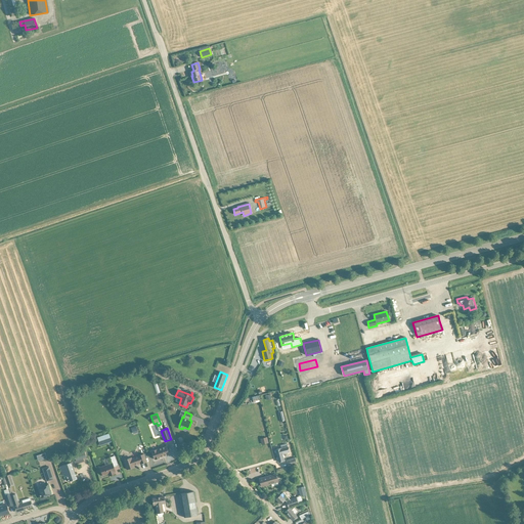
[(169,453),(167,449),(167,446),(157,450),(157,449),(153,450),(153,451),(151,451),(155,459),(156,460),(160,459),(160,457),(169,453)]
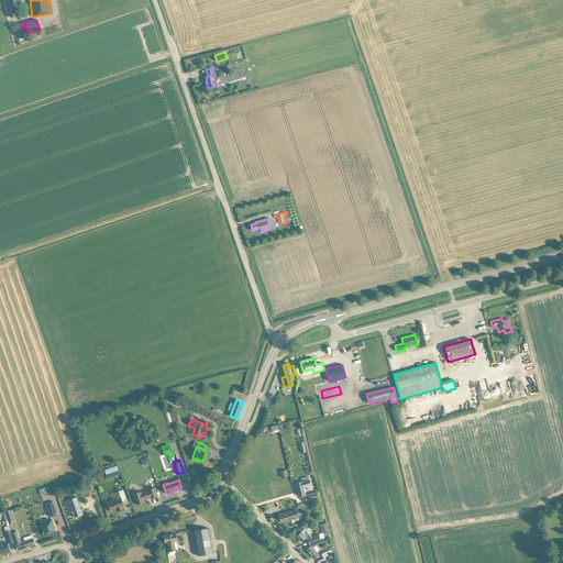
[(306,495),(304,489),(304,488),(311,486),(310,479),(296,484),(299,497),(306,495)]
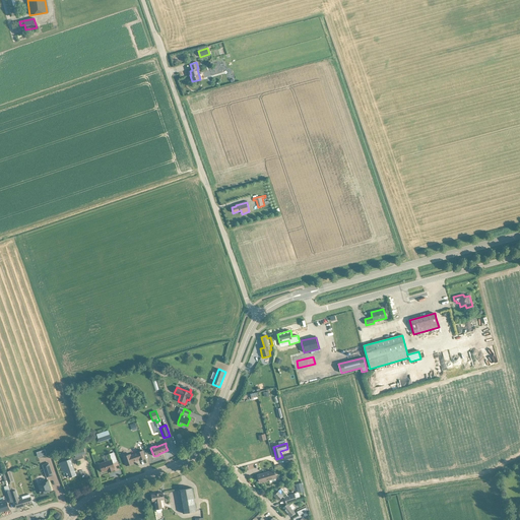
[(83,448),(73,451),(75,457),(74,458),(75,461),(83,458),(82,455),(85,454),(83,448)]
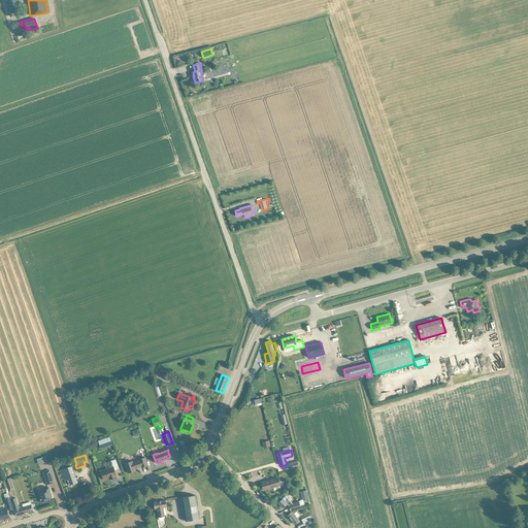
[(141,467),(147,465),(145,458),(139,460),(133,462),(132,461),(125,464),(128,473),(135,470),(135,468),(141,466),(141,467)]
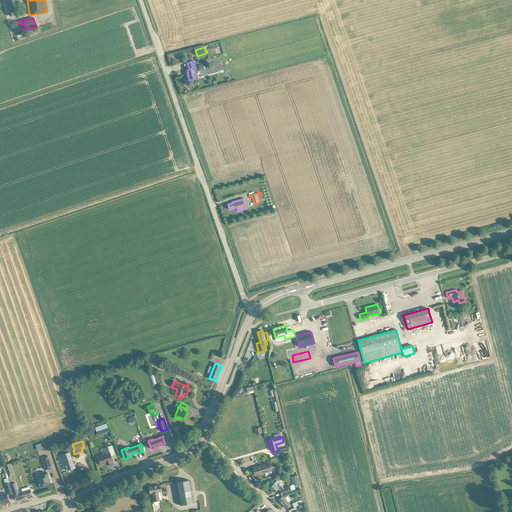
[(101,465),(105,463),(106,465),(113,462),(111,456),(115,455),(112,445),(107,447),(109,453),(98,457),(101,465)]
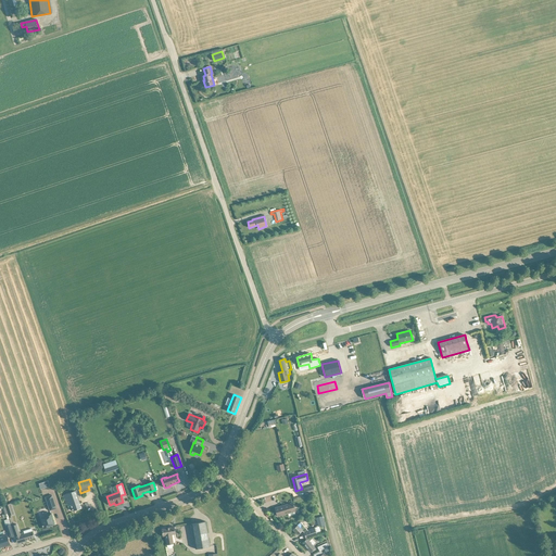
[(313,485),(304,489),(305,495),(315,492),(313,485)]
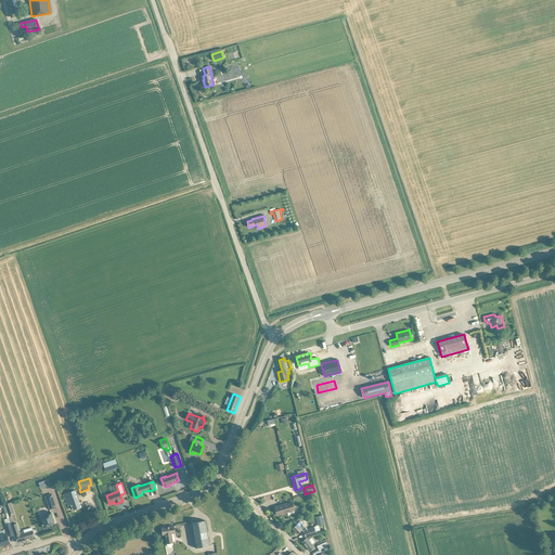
[(81,507),(80,502),(76,489),(63,493),(67,505),(71,504),(73,511),(81,507)]
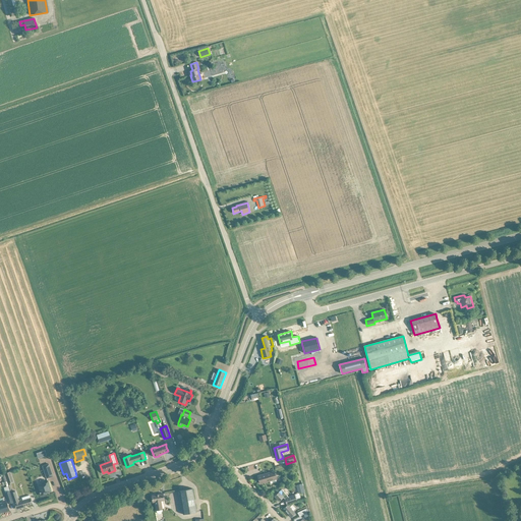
[(53,476),(49,464),(43,466),(47,479),(47,478),(53,476)]
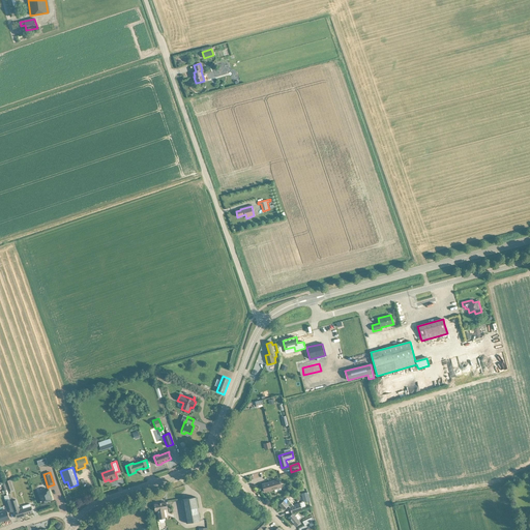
[(264,492),(269,491),(282,488),(280,479),(262,484),(264,492)]
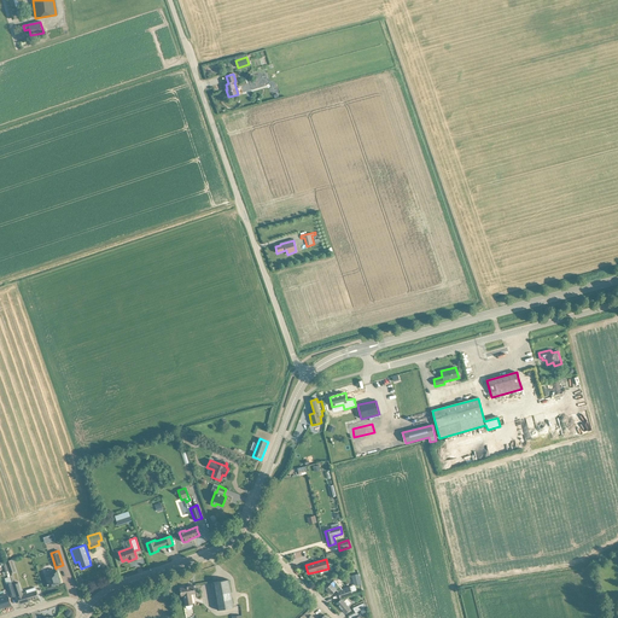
[(16,572),(12,560),(6,563),(9,571),(10,575),(16,572)]
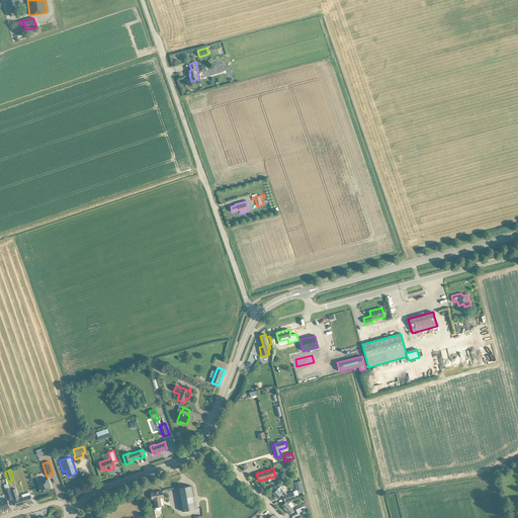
[(51,489),(48,478),(47,478),(48,479),(42,480),(44,481),(37,483),(39,489),(39,490),(40,490),(41,493),(47,491),(46,490),(51,489)]
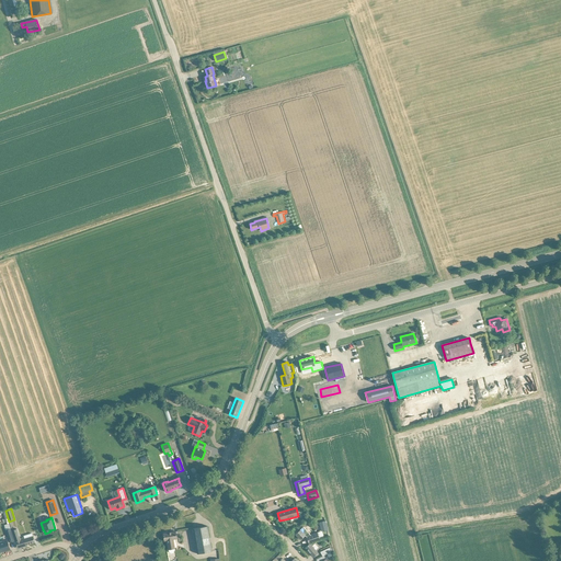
[(34,542),(33,536),(24,539),(24,538),(20,539),(18,529),(12,530),(11,527),(13,527),(11,522),(9,523),(11,529),(15,541),(16,544),(19,542),(20,547),(34,542)]
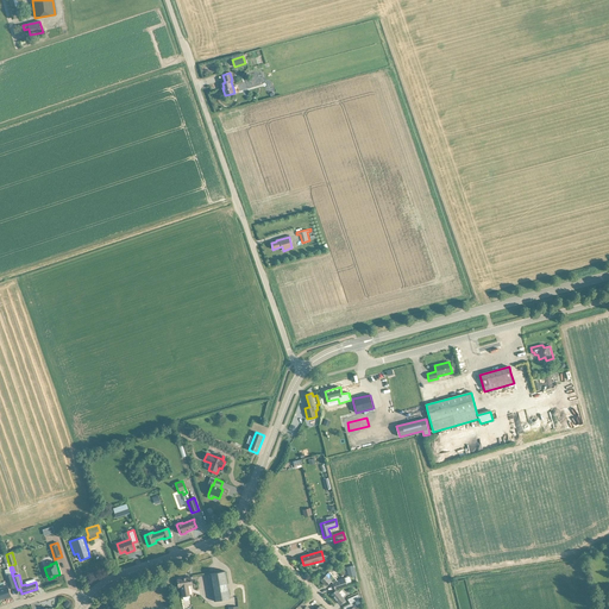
[(10,569),(5,570),(11,590),(16,589),(10,569)]
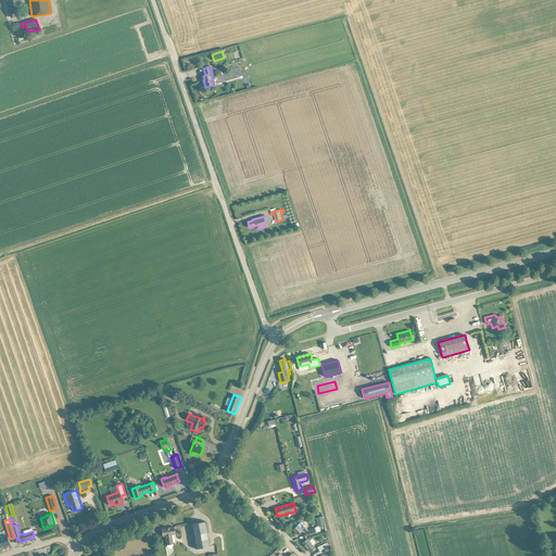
[(210,546),(206,527),(205,521),(191,523),(196,550),(210,546)]
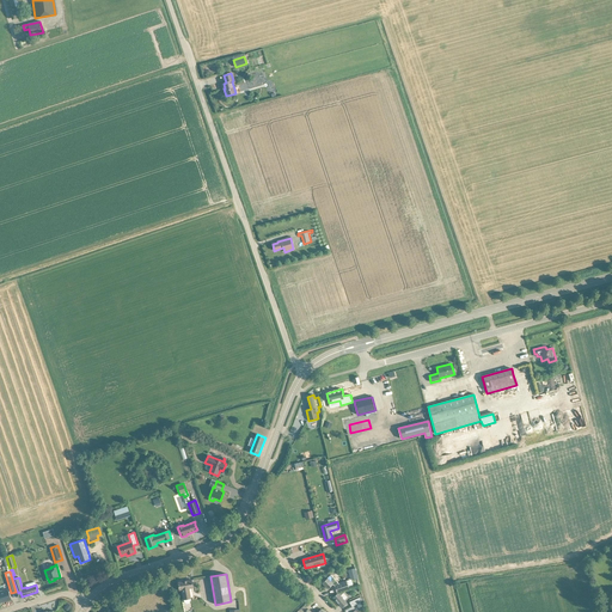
[(324,581),(322,582),(328,589),(334,585),(335,586),(336,589),(337,592),(342,591),(349,588),(353,587),(354,587),(352,580),(352,579),(349,580),(338,583),(331,575),(330,575),(326,579),(324,581)]
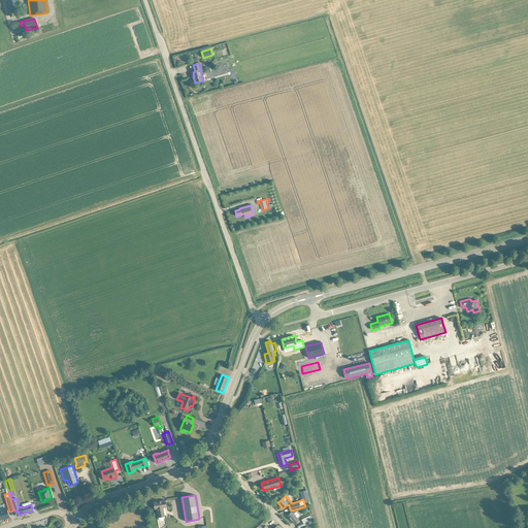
[(154,502),(155,507),(155,509),(157,508),(159,517),(159,519),(160,520),(160,521),(161,521),(163,521),(163,520),(164,520),(164,519),(165,518),(164,516),(163,507),(166,507),(165,500),(154,502)]
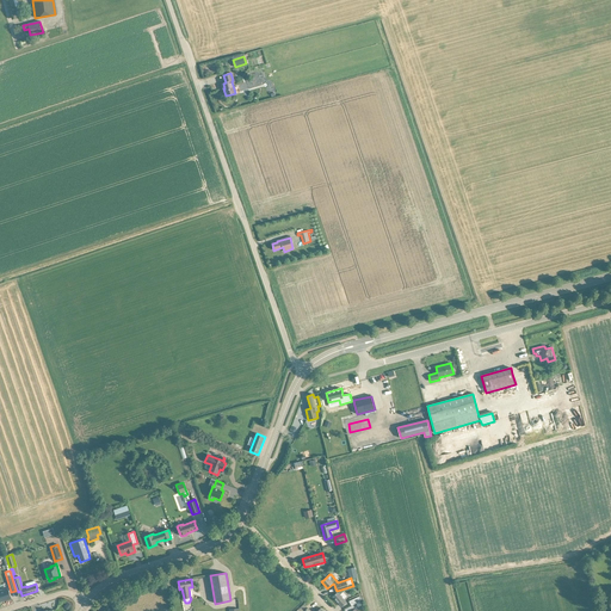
[(8,588),(0,591),(0,600),(5,599),(5,600),(11,598),(8,588)]
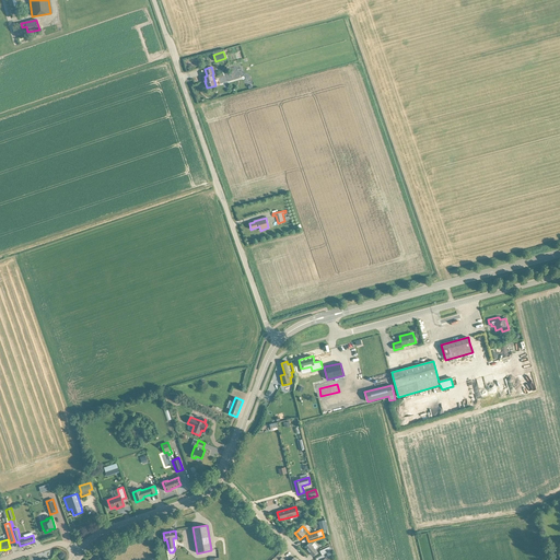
[(313,556),(317,552),(315,549),(317,547),(314,543),(312,545),(310,543),(305,547),(313,556)]
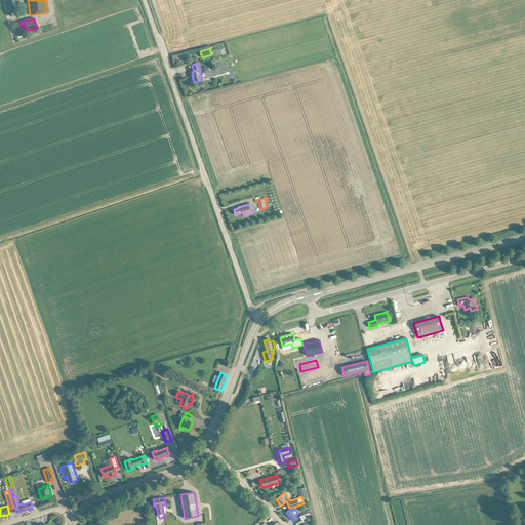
[(303,521),(304,520),(310,517),(312,516),(310,512),(308,513),(299,517),(303,521)]
